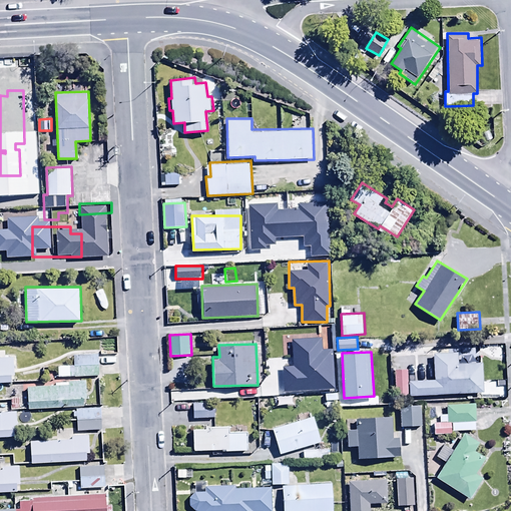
[(59,364),(59,376),(99,376),(99,353),(76,353),(76,364),(59,364)]
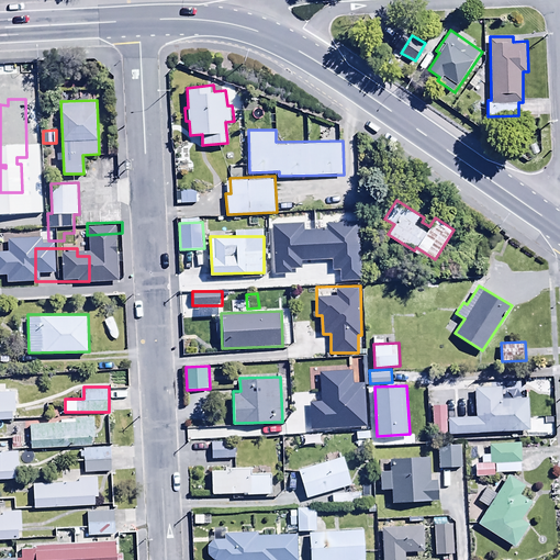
[(450,417),(450,433),(532,430),(530,396),(502,398),(502,387),(476,388),(477,416),(450,417)]
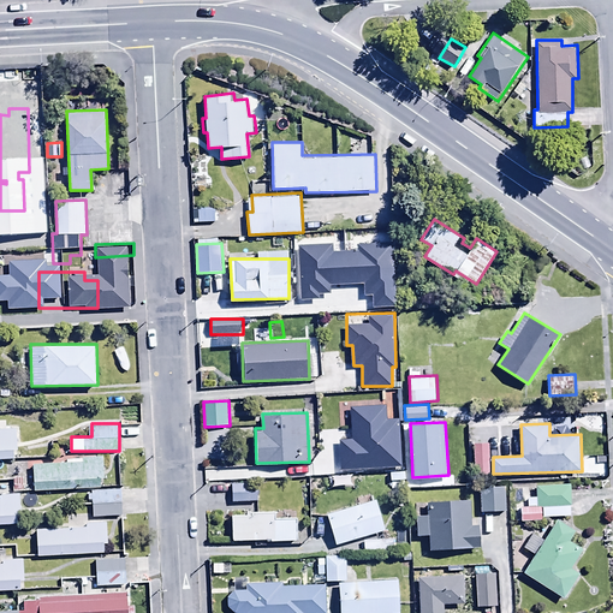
[(17,433),(0,432),(0,458),(17,459),(17,433)]
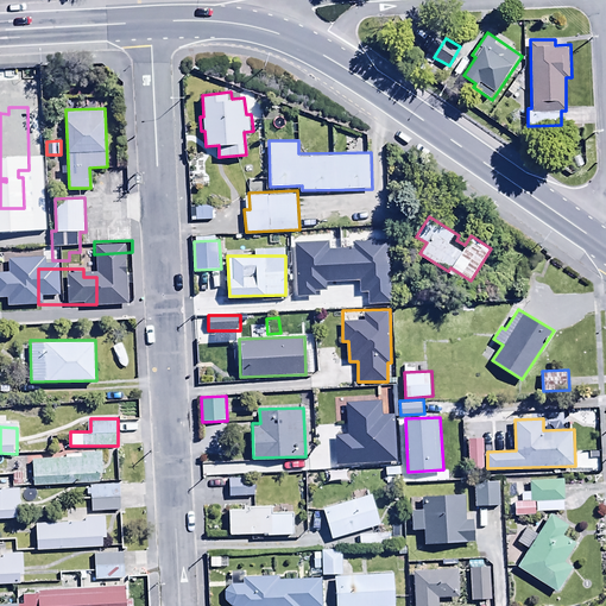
[(485,436),(468,436),(469,467),(486,467),(485,436)]
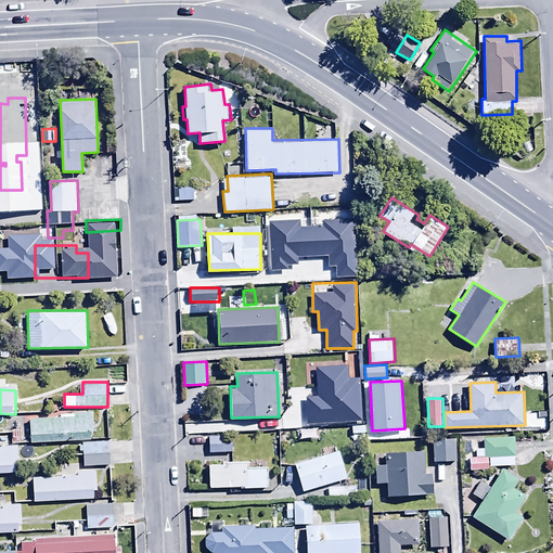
[(325,407),(303,408),(303,423),(325,422),(325,407)]
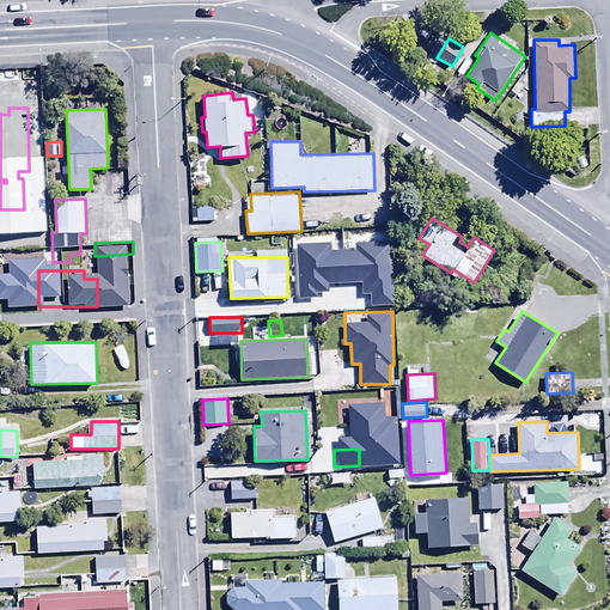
[(81,459),(34,459),(35,486),(103,485),(103,452),(81,453),(81,459)]
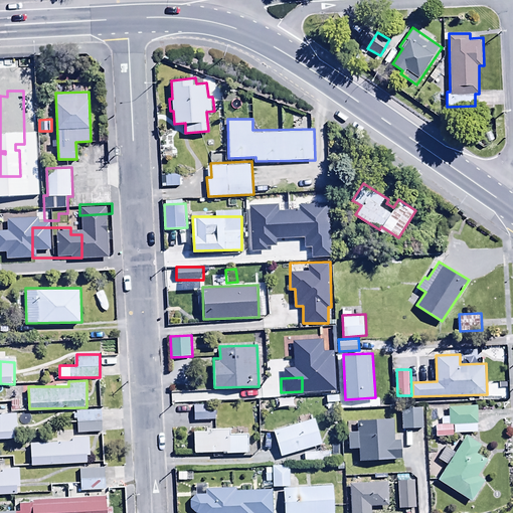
[(275,397),(276,407),(303,406),(302,395),(275,397)]
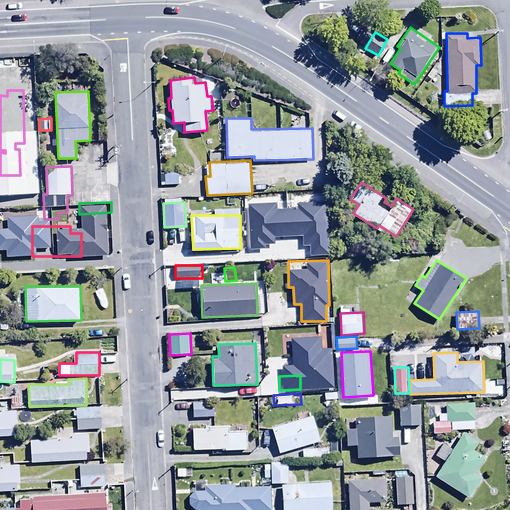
[(194,401),(194,416),(214,416),(214,401),(194,401)]
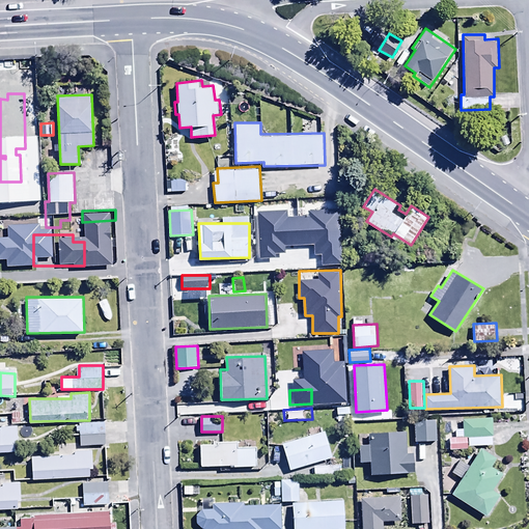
[(494,445),(494,417),(463,418),(463,428),(455,428),(455,439),(450,439),(450,449),(469,448),(469,445),(494,445)]
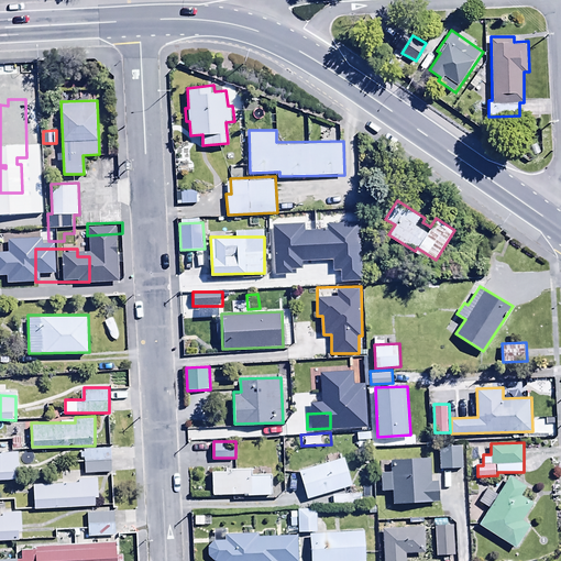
[(438,446),(440,468),(463,466),(462,443),(438,446)]
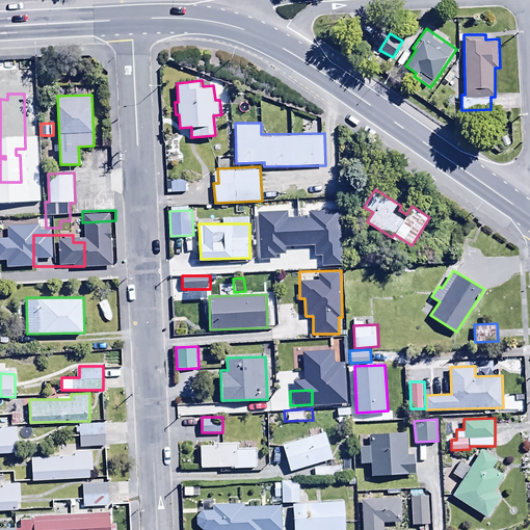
[(106,423),(80,424),(81,446),(107,445),(106,423)]
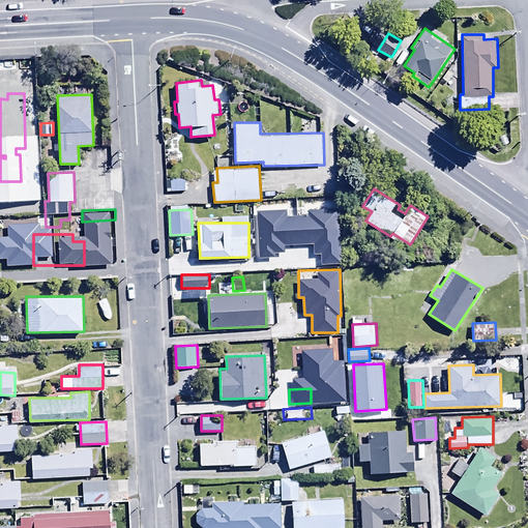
[(20,429),(0,429),(0,451),(20,451),(20,429)]
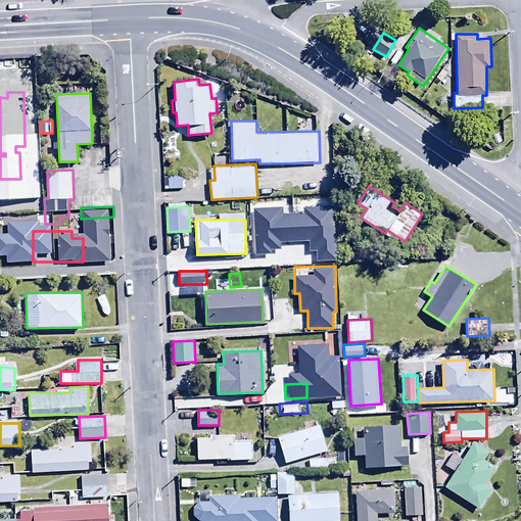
[(321,423),(278,435),(285,462),(329,450),(321,423)]
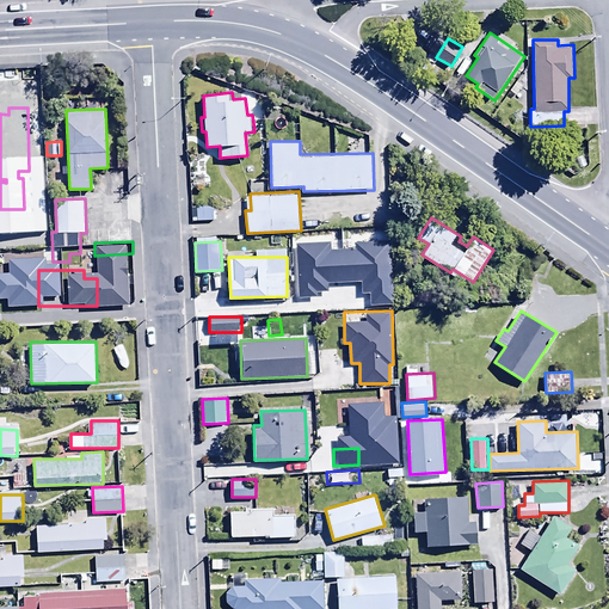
[(468,521),(467,496),(424,497),(425,509),(414,509),(414,530),(425,530),(426,545),(477,543),(475,520),(468,521)]
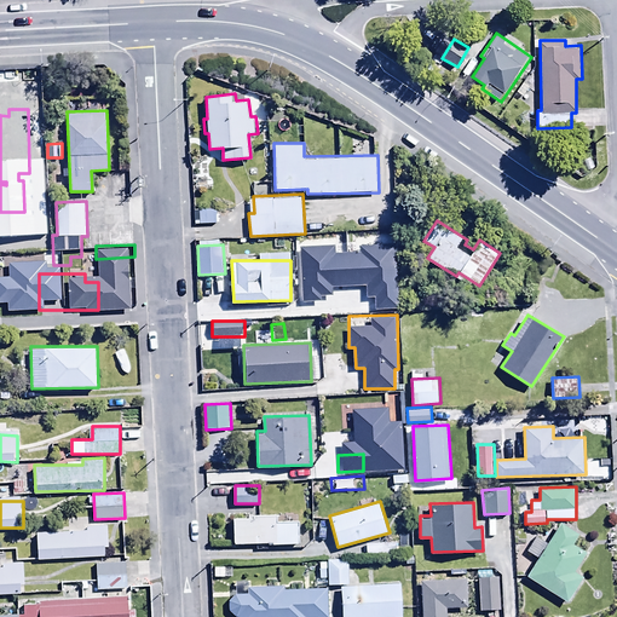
[(278,514),(234,514),(234,542),(278,541),(278,514)]
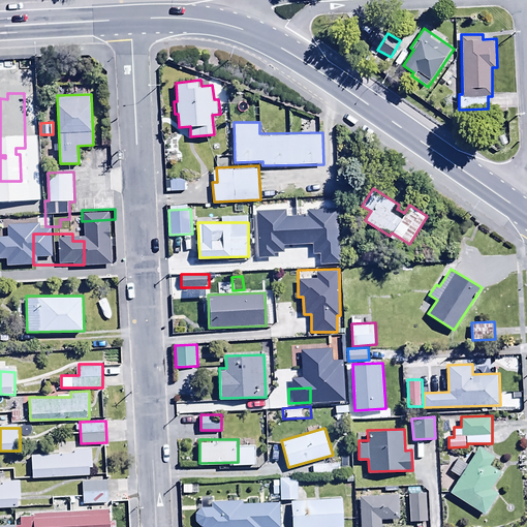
[(452,470),(460,474),(450,490),(487,513),(499,492),(492,488),(502,471),(491,464),(496,456),(481,446),(469,463),(460,457),(452,470)]
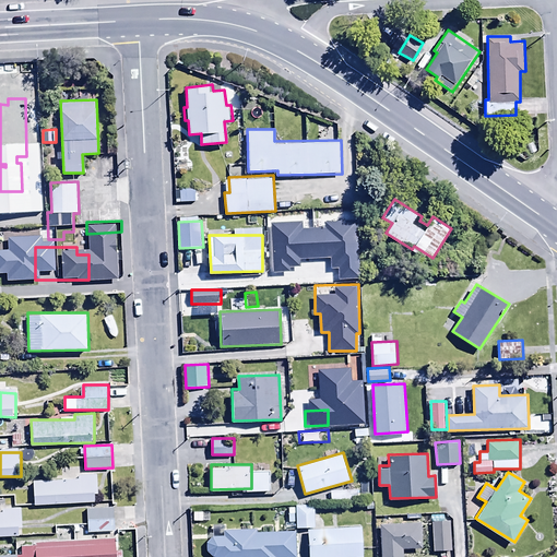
[(80,473),(80,477),(35,478),(35,505),(97,502),(96,473),(80,473)]
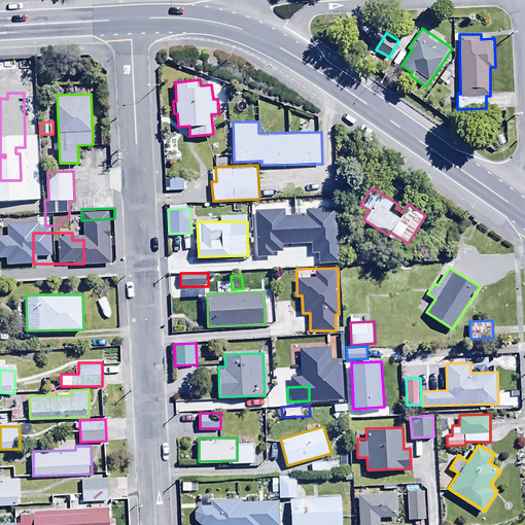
[(338,460),(313,460),(313,470),(338,470),(338,460)]
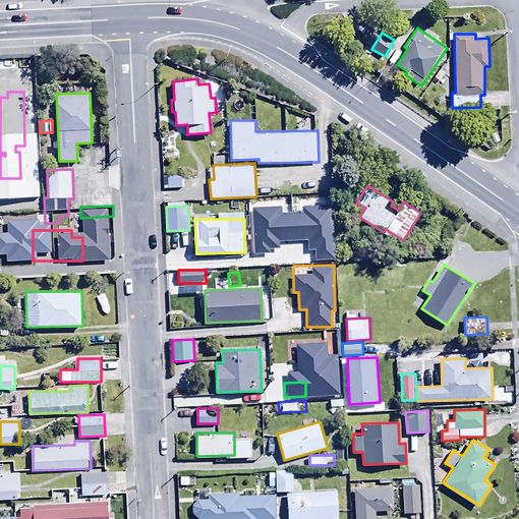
[(293,469),(278,470),(278,472),(270,472),(270,486),(277,486),(277,491),(294,489),(293,469)]
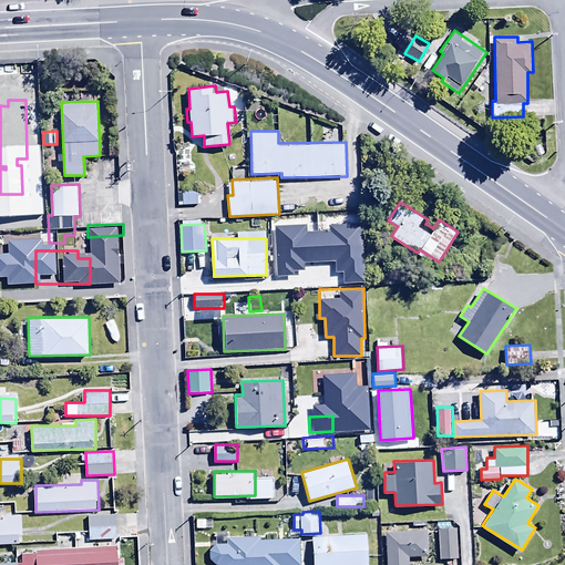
[(0,513),(0,544),(22,544),(22,513),(0,513)]
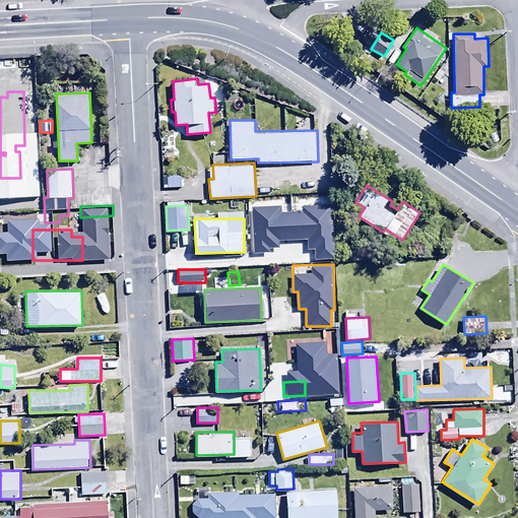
[(107,470),(82,470),(83,494),(107,493),(107,470)]
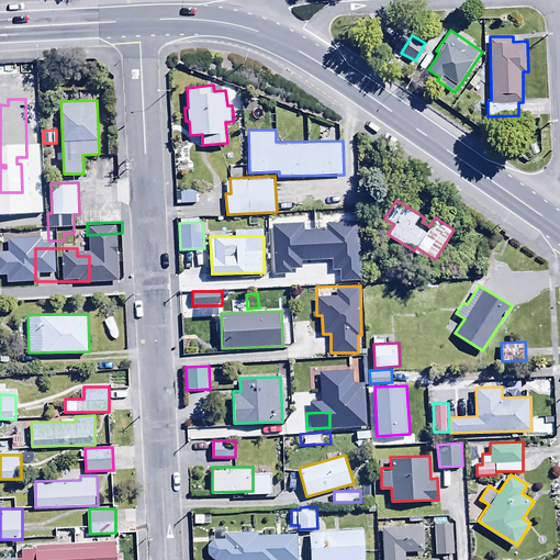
[(424,524),(399,525),(399,521),(388,521),(388,526),(382,526),(383,559),(406,559),(406,550),(426,549),(424,524)]
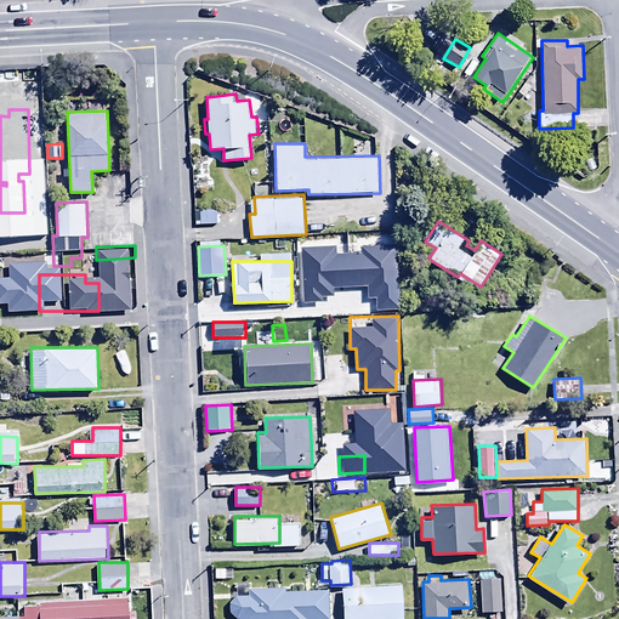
[(503,578),(482,578),(481,612),(503,612),(503,578)]
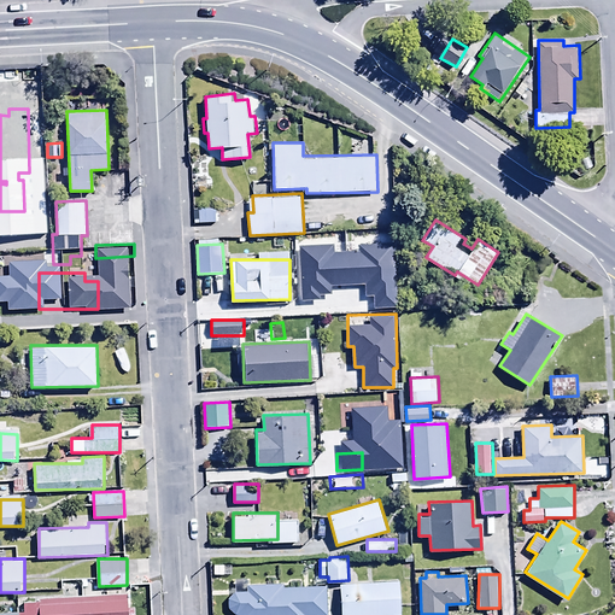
[(400,580),(340,583),(340,614),(375,614),(402,614),(400,580)]
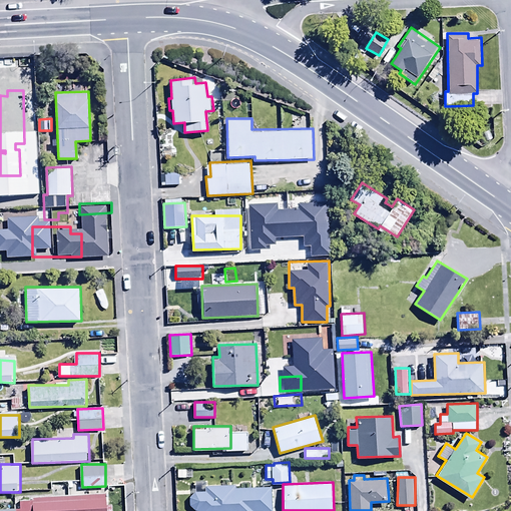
[(234,484),(206,485),(206,492),(196,492),(189,497),(190,505),(196,510),(267,510),(274,510),(273,487),(234,488),(234,484)]
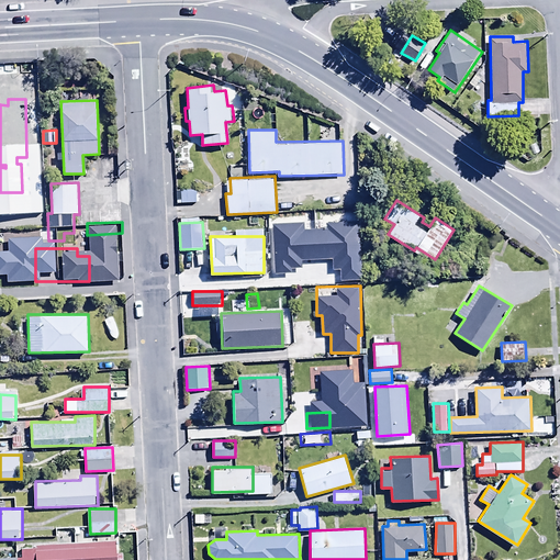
[(74,534),(74,542),(35,542),(35,547),(22,547),(22,557),(0,556),(0,559),(122,559),(123,551),(118,551),(118,538),(96,538),(96,534),(74,534)]
